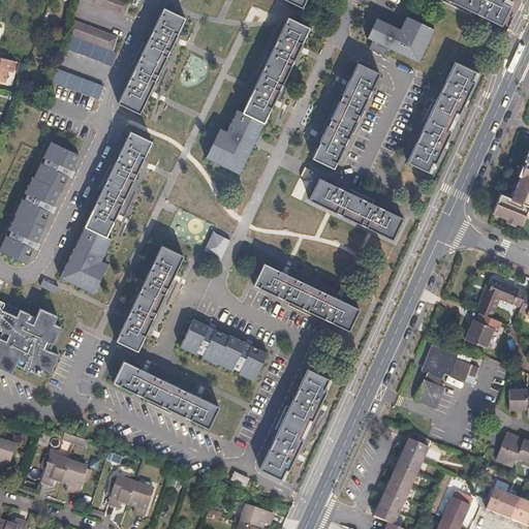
[(129,1),(126,0),(87,0),(124,14),(129,1)]
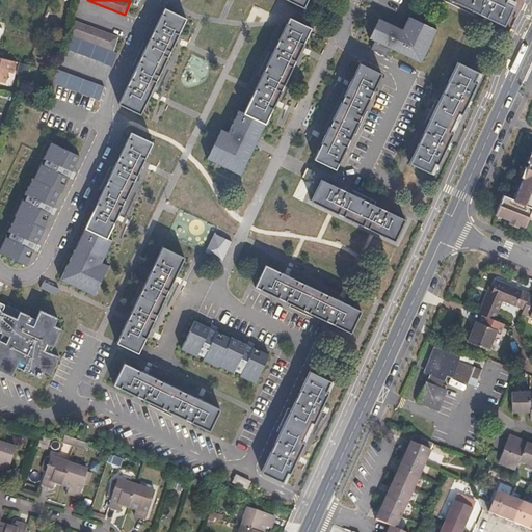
[(308,0),(287,0),(297,5),(304,8),(308,0)]
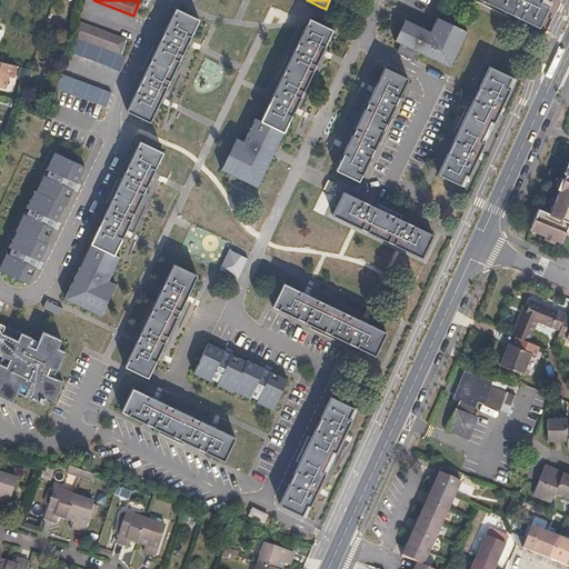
[(551,3),(543,0),(481,0),(540,28),(551,3)]
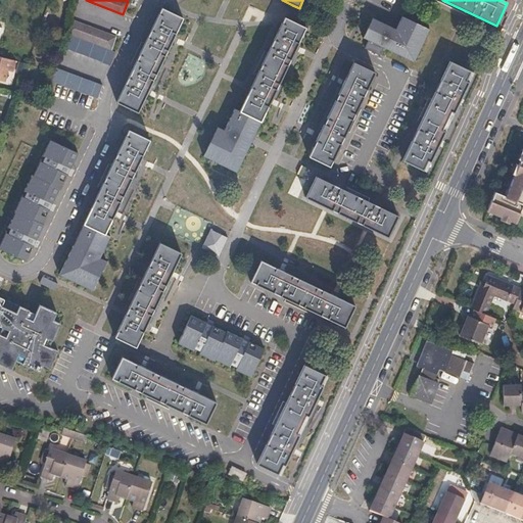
[(173,41),(183,19),(162,9),(117,101),(138,112),(148,92),(173,41)]
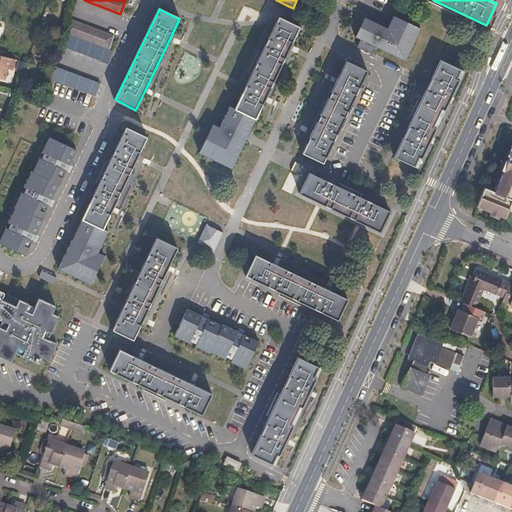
[(108,48),(113,35),(68,17),(64,31),(68,33),(108,48)]
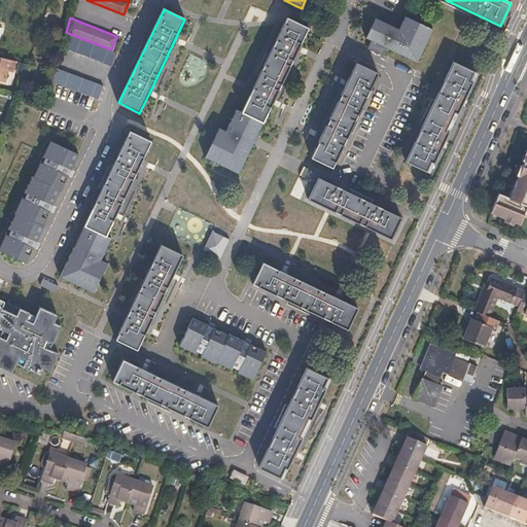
[(375,19),(365,39),(372,42),(386,49),(417,64),(432,30),(406,18),(398,30),(375,19)]
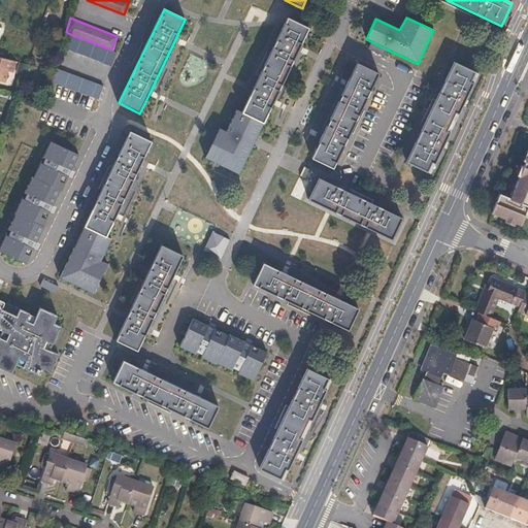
[(264,123),(295,60),(308,29),(296,23),(288,19),(242,112),(264,123)]
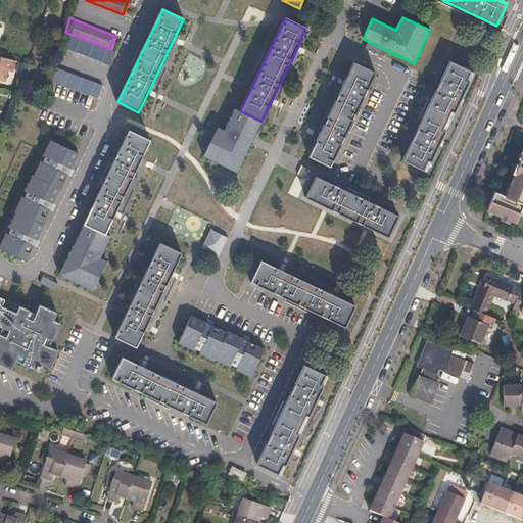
[(110,49),(69,34),(65,48),(102,60),(102,61),(110,64),(115,51),(110,49)]
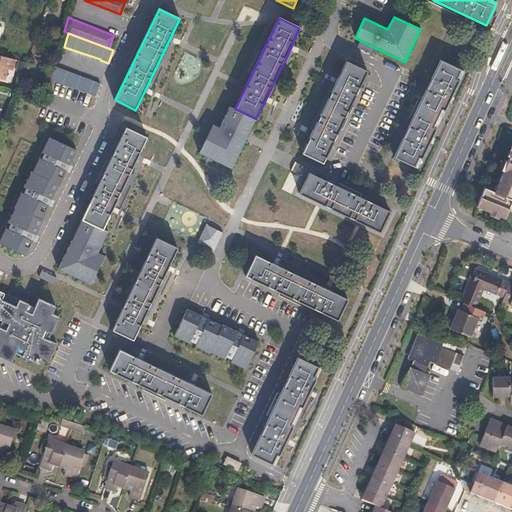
[(375,48),(361,41),(357,48),(372,55),(375,48)]
